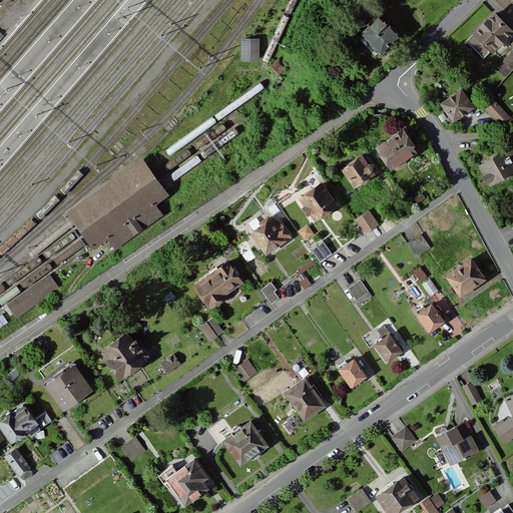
[(511,33),(491,13),(464,41),(483,60),(511,33)]
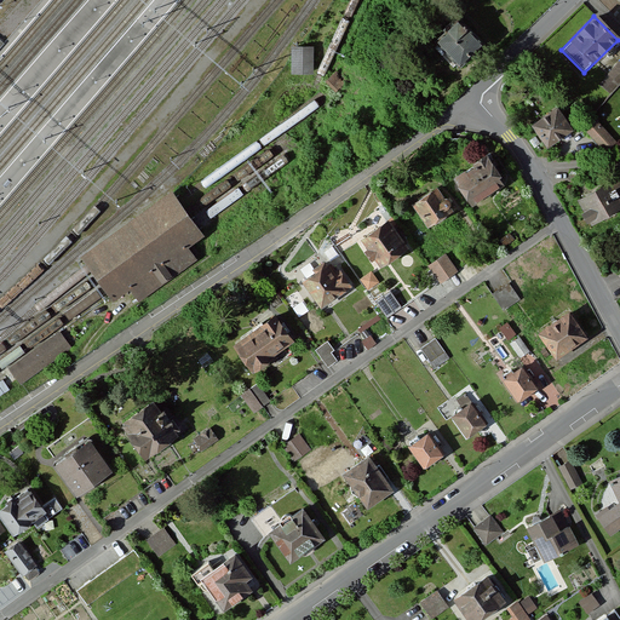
[(478,45),(452,21),(432,42),(459,67),(478,45)]
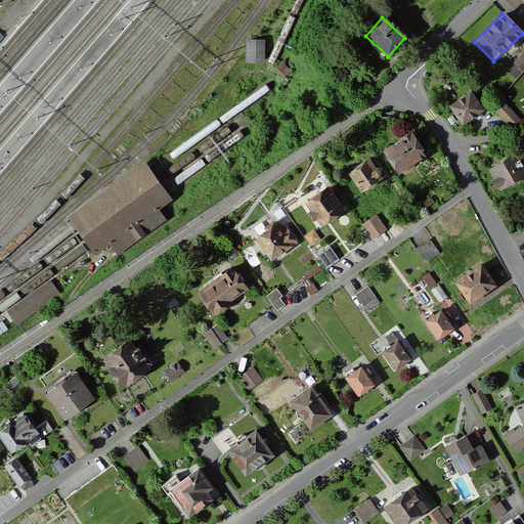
[(265,41),(249,40),(248,60),(264,61),(265,41)]
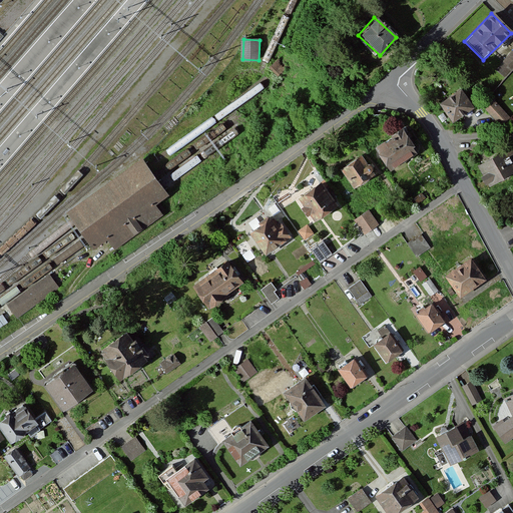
[(512,67),(512,48),(494,71),(503,79),(512,67)]
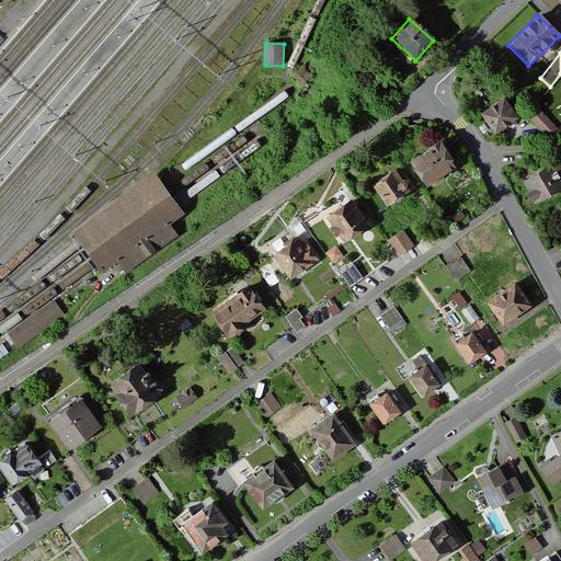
[(315,72),(306,65),(298,72),(307,81),(315,72)]
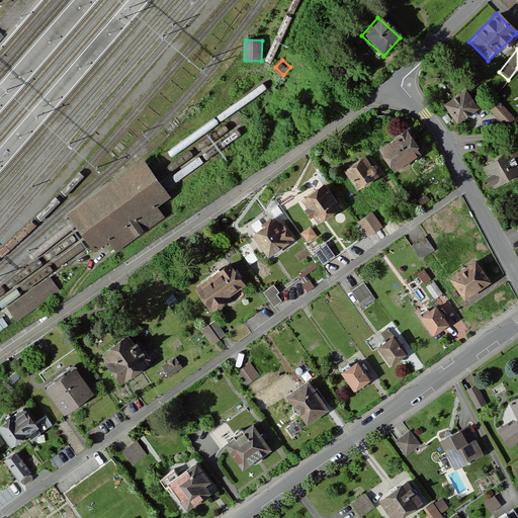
[(478,109),(463,89),(442,103),(456,123),(478,109)]
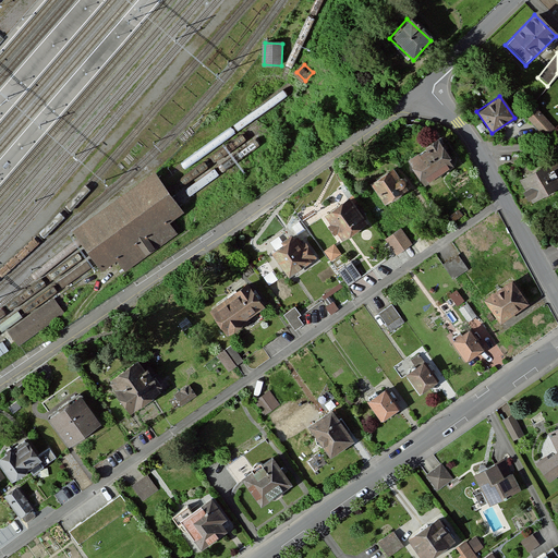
[(555,129),(533,107),(523,117),(545,138),(555,129)]
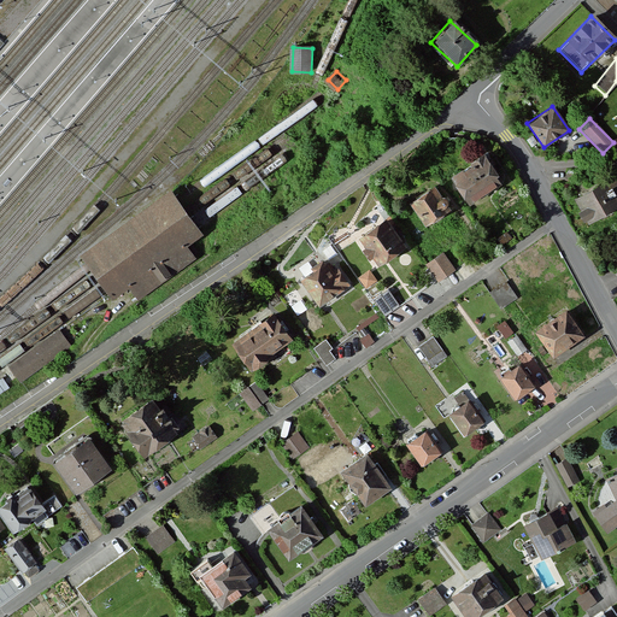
[(485,153),(452,172),(470,201),(501,181),(485,153)]
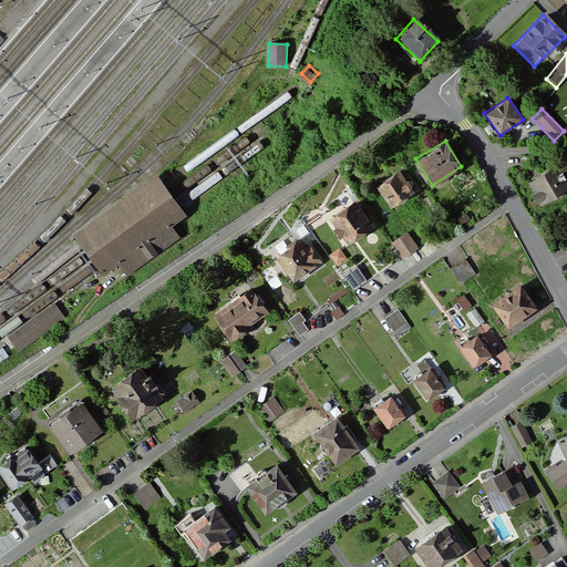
[(566,160),(527,183),(539,204),(566,187),(566,175),(566,174),(566,160)]
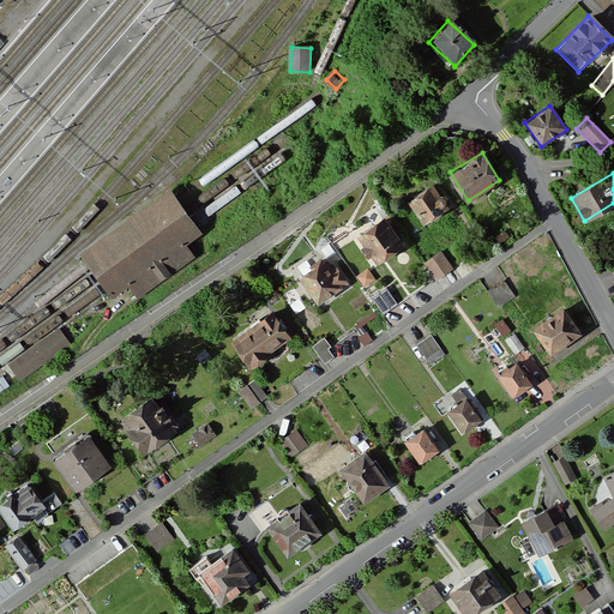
[(433,182),(409,199),(426,223),(450,208),(433,182)]
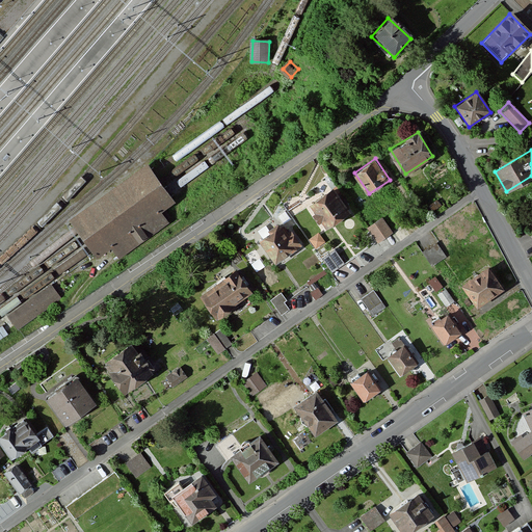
[(148,167),(74,220),(79,228),(86,238),(92,246),(99,254),(111,244),(120,256),(143,238),(166,221),(159,211),(171,201),(166,192),(160,183),(153,174),(148,167)]
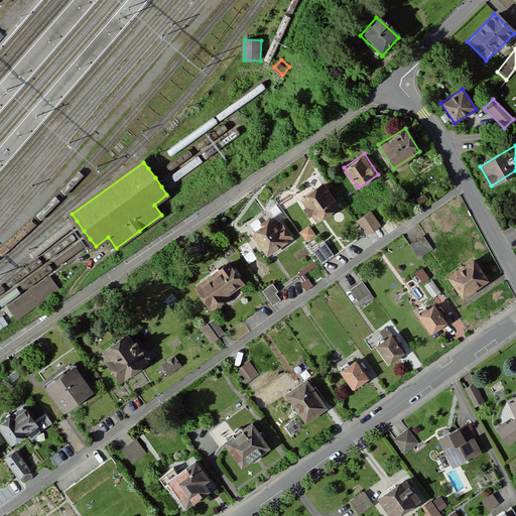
[(324,179),(300,195),(306,204),(303,206),(309,216),(312,214),(316,219),(341,204),(324,179)]
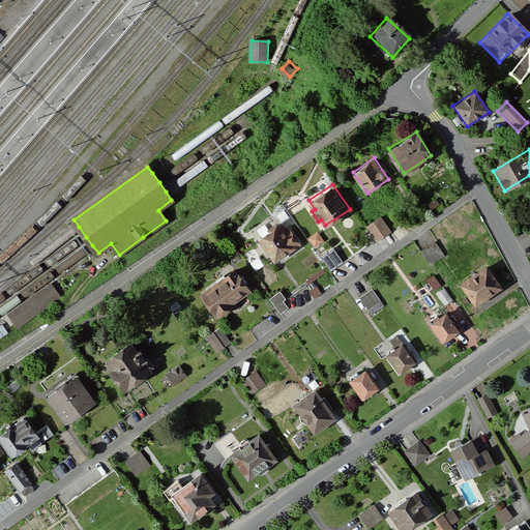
[(380,215),(364,226),(375,241),(390,231),(380,215)]
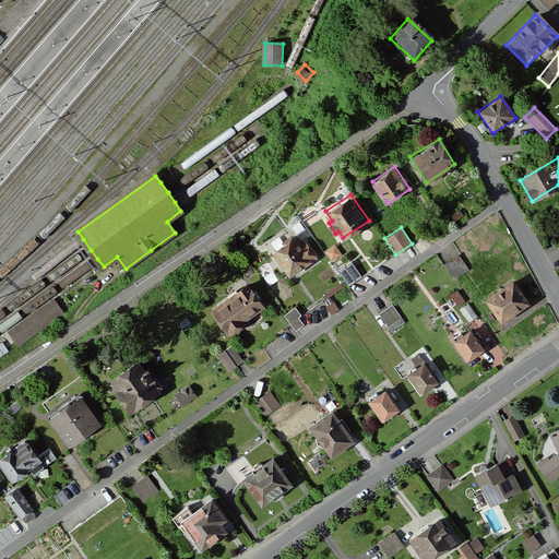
[(301,239),(280,253),(296,276),(322,258),(312,244),(307,247),(301,239)]
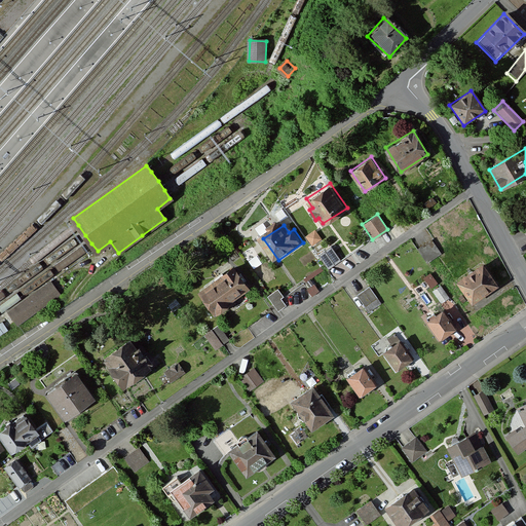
[(315,229),(305,235),(311,247),(323,239),(315,229)]
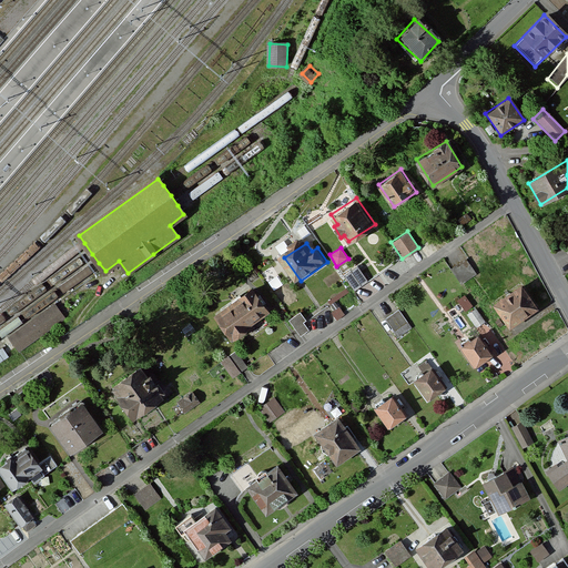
[(466,259),(452,267),(462,284),(476,275),(466,259)]
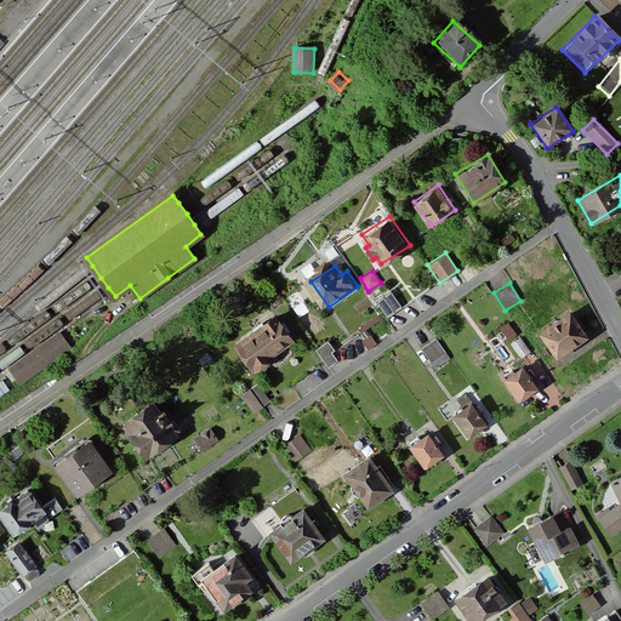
[(391,290),(376,300),(387,318),(402,307),(391,290)]
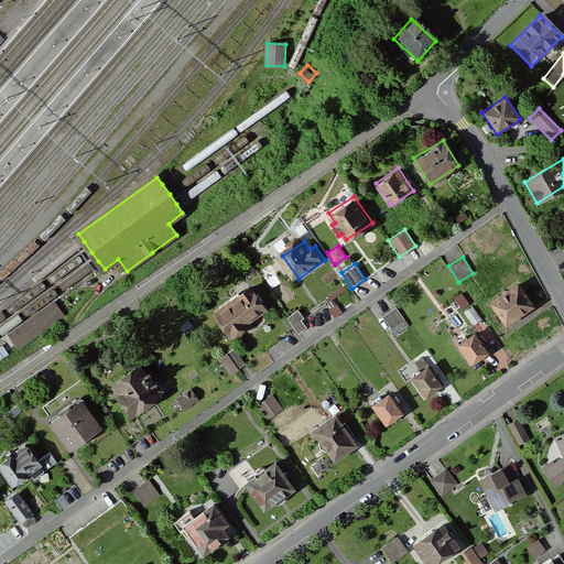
[(520,281),(490,301),(507,326),(537,305),(520,281)]
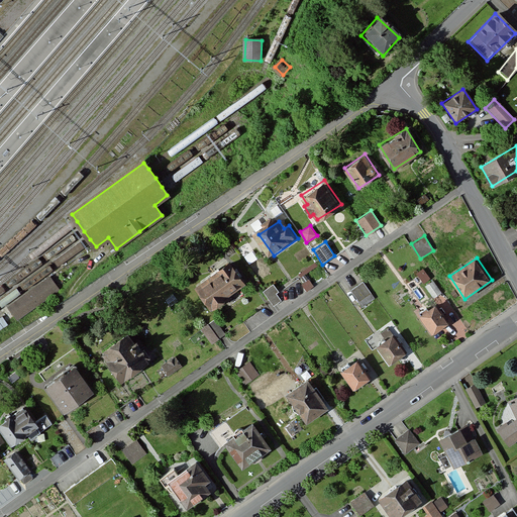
[(245,283),(232,263),(198,285),(213,309),(232,297),(230,293),(245,283)]
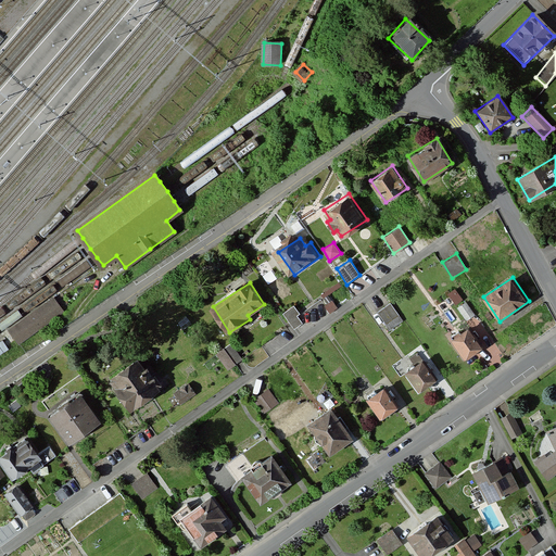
[(53,299),(10,330),(20,344),(54,319),(64,313),(53,299)]
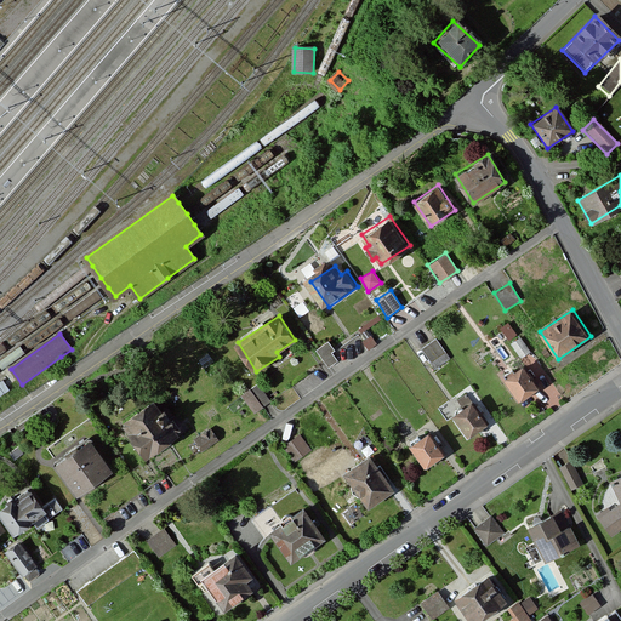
[(522,336),(512,343),(522,358),(531,351),(522,336)]
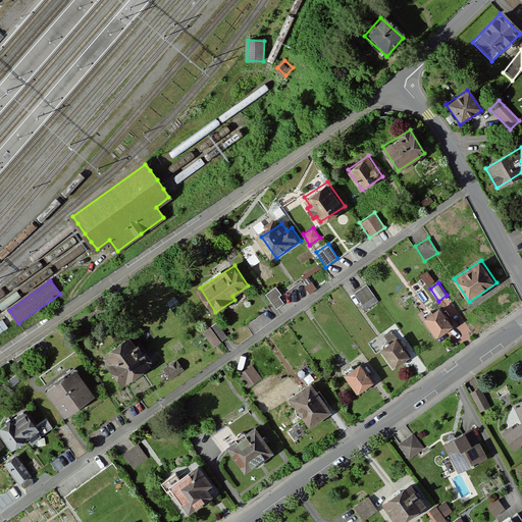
[(367,284),(355,292),(362,304),(375,296),(367,284)]
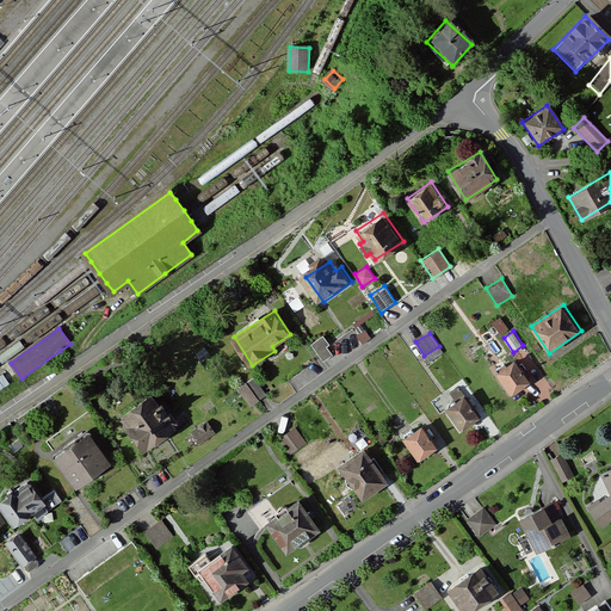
[(315,343),(327,359),(335,353),(329,345),(333,343),(327,334),(315,343)]
